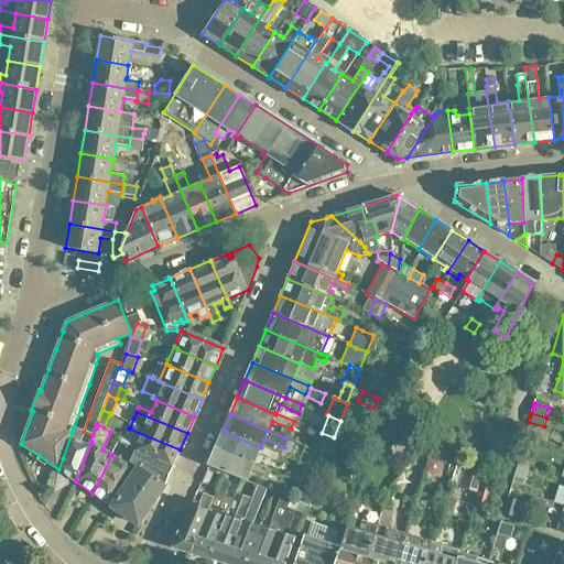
[(180,449),(129,429),(130,427),(125,425),(121,434),(134,440),(132,444),(130,449),(134,451),(172,467),(180,449)]
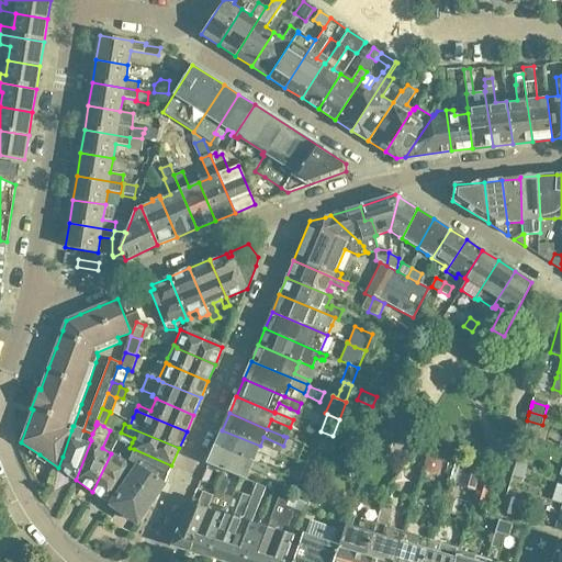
[(76,480),(91,440),(90,439),(92,434),(83,430),(74,426),(72,426),(71,430),(63,457),(58,468),(76,480)]
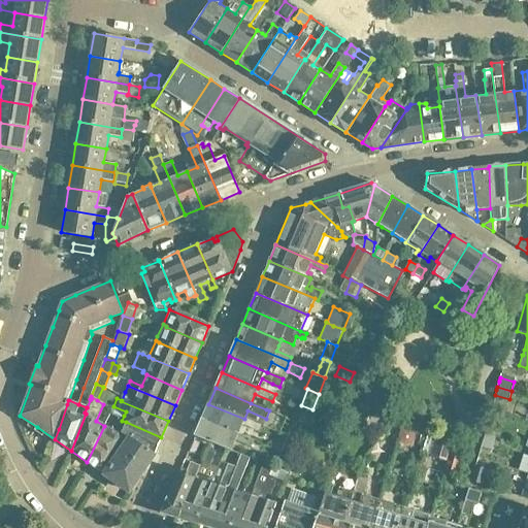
[(208,404),(202,420),(237,435),(237,434),(241,425),(253,430),(253,428),(258,429),(260,425),(244,419),(208,404)]
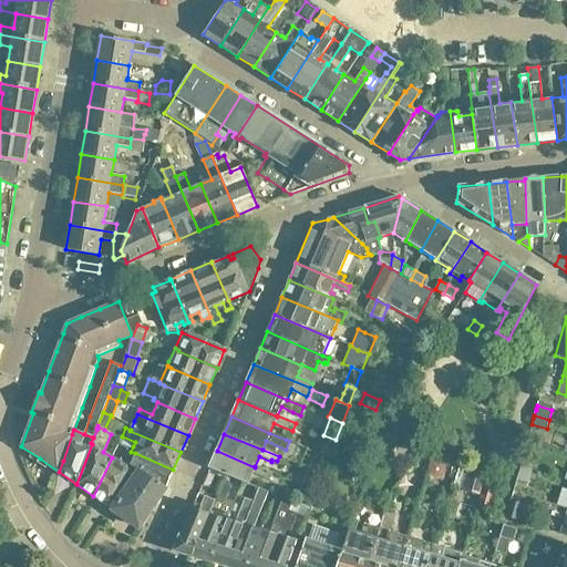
[(329,457),(336,440),(323,435),(317,453),(329,457)]
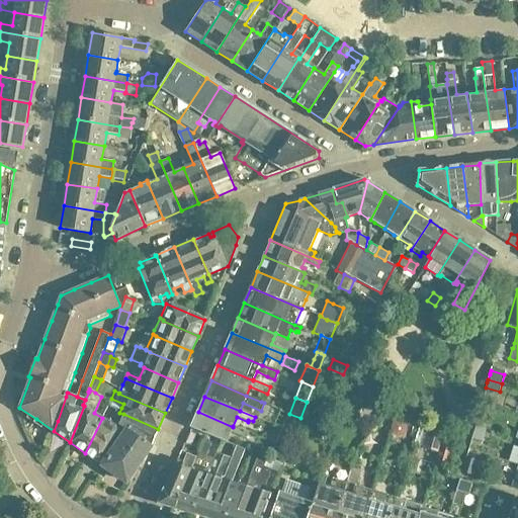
[(359,418),(362,408),(348,405),(345,414),(359,418)]
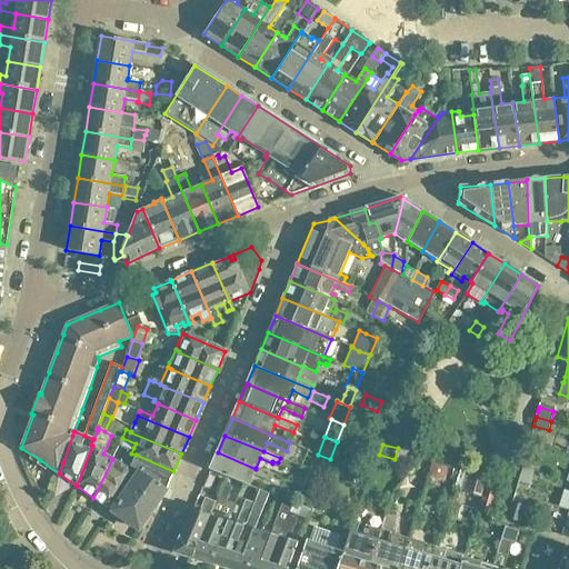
[(126,482),(133,467),(130,466),(136,455),(131,453),(126,450),(120,463),(112,459),(93,498),(109,508),(126,482)]
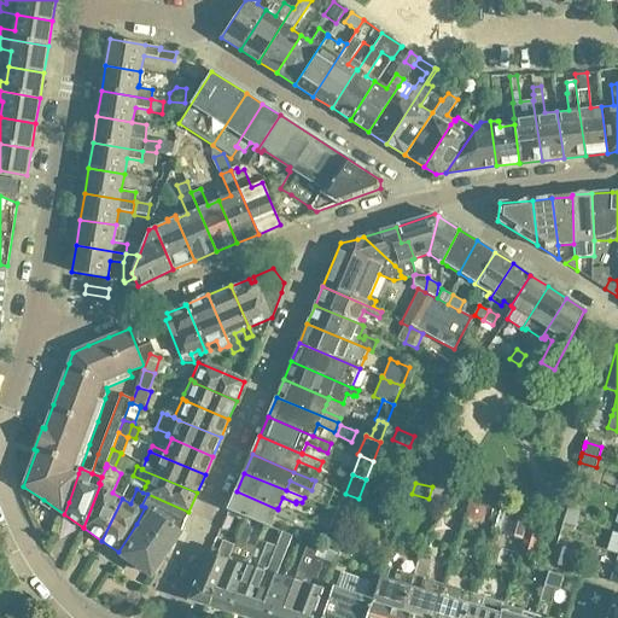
[(292,523),(295,516),(278,508),(278,509),(237,491),(228,511),(262,525),(269,529),(275,517),(292,523)]
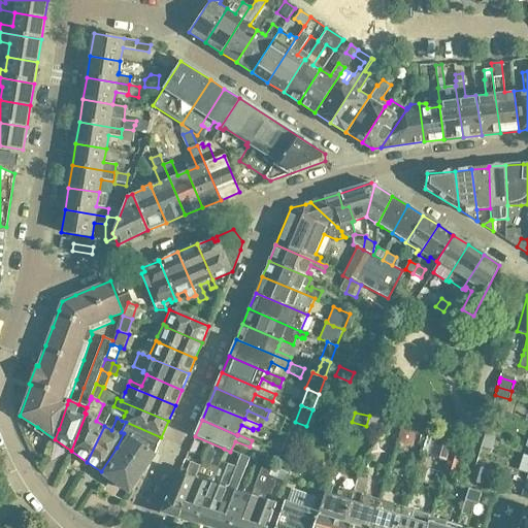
[(161,437),(126,422),(121,432),(124,433),(155,454),(161,437)]
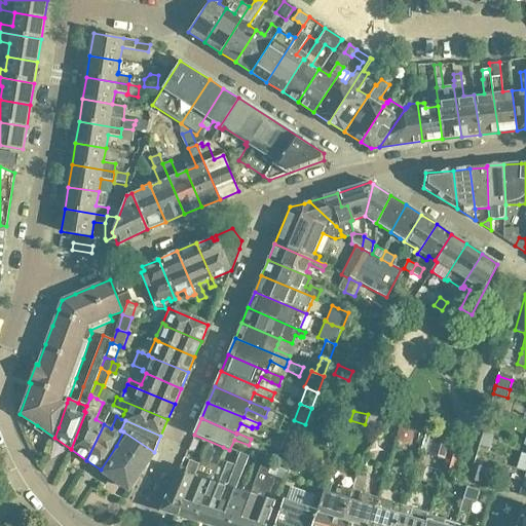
[(299,441),(305,424),(294,420),(288,436),(299,441)]
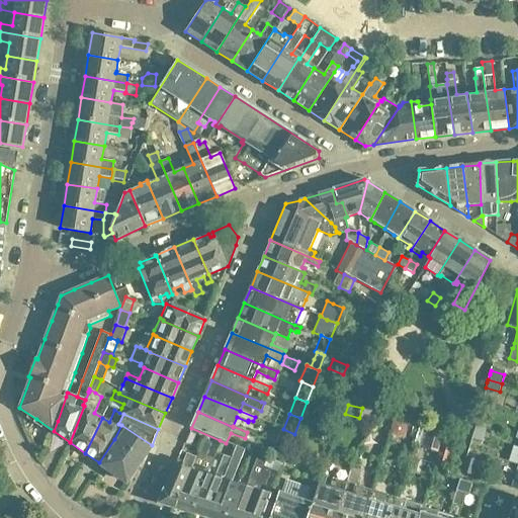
[(132,475),(152,445),(121,425),(114,439),(118,442),(102,465),(106,468),(104,471),(105,475),(108,477),(112,478),(116,476),(126,482),(128,479),(131,481),(134,476),(132,475)]
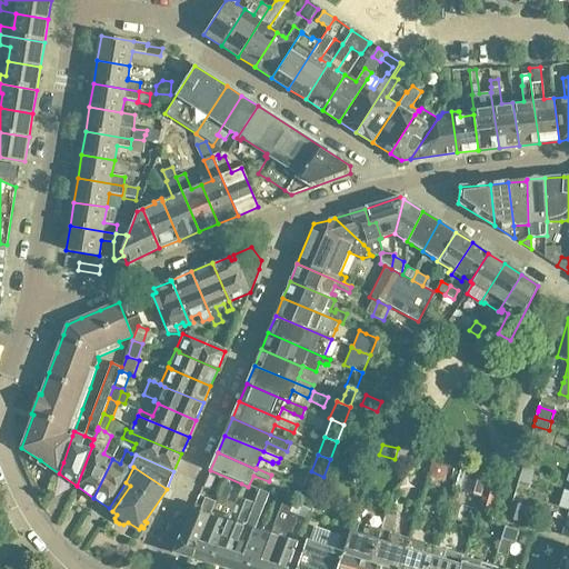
[(522,468),(519,480),(528,483),(531,471),(522,468)]
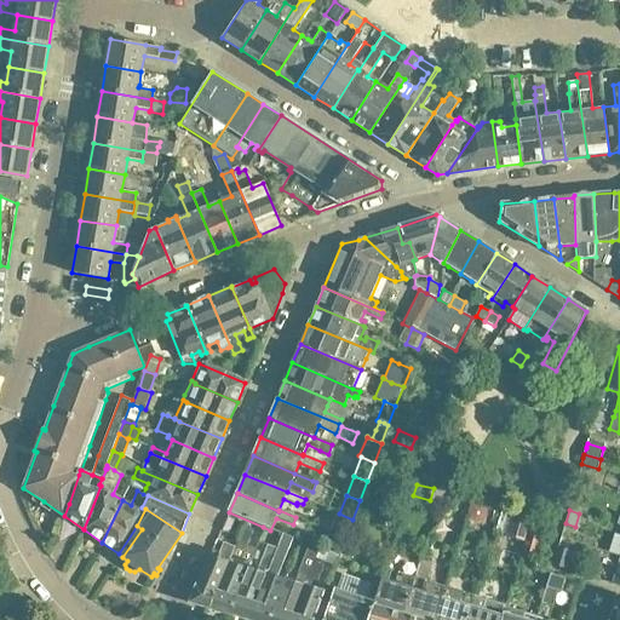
[(352,520),(339,514),(332,532),(332,533),(345,538),(352,520)]
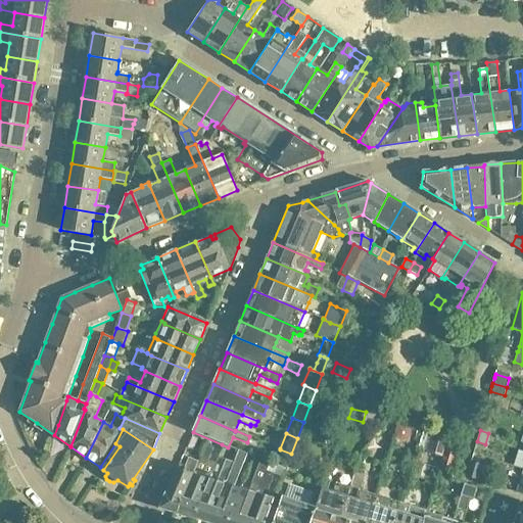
[(454,470),(462,437),(447,433),(446,437),(442,456),(439,466),(454,470)]
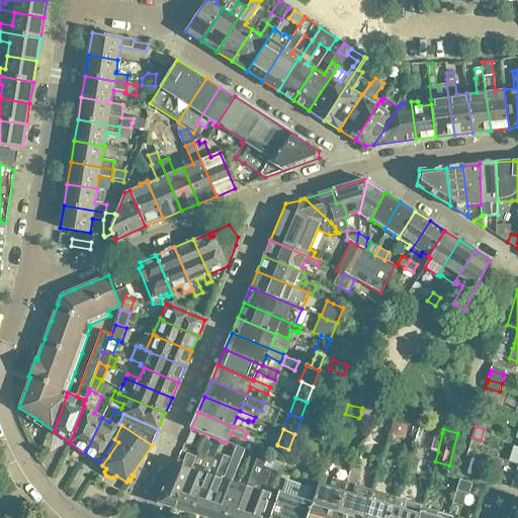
[(424,450),(436,453),(440,437),(428,434),(424,450)]
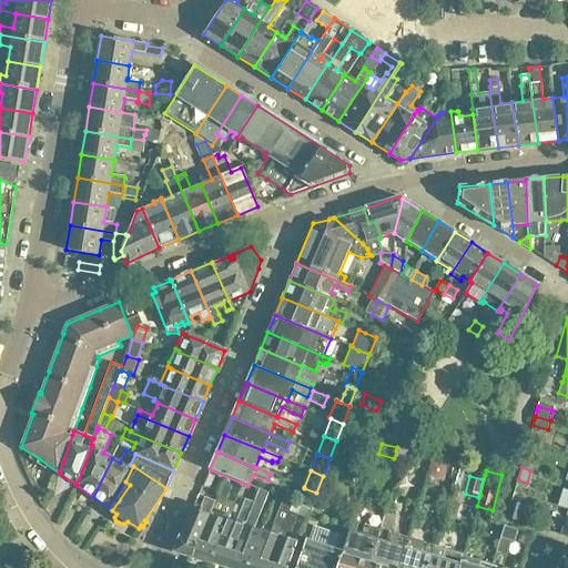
[(210,564),(226,519),(227,518),(234,503),(225,499),(231,486),(224,480),(222,486),(217,494),(215,501),(191,558),(210,564)]
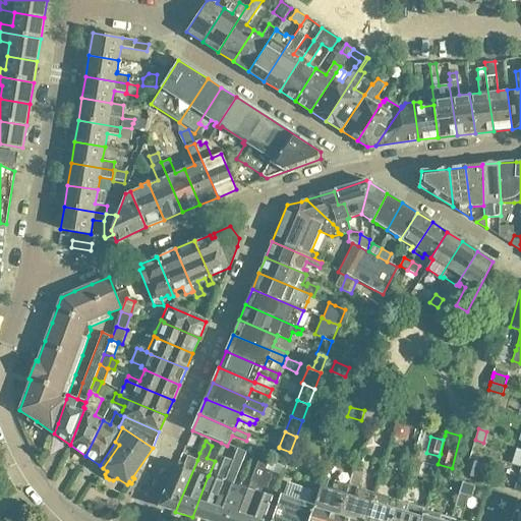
[(232,484),(245,454),(246,452),(238,449),(237,451),(234,461),(226,480),(209,520),(226,520),(241,485),(240,485),(240,486),(232,484)]
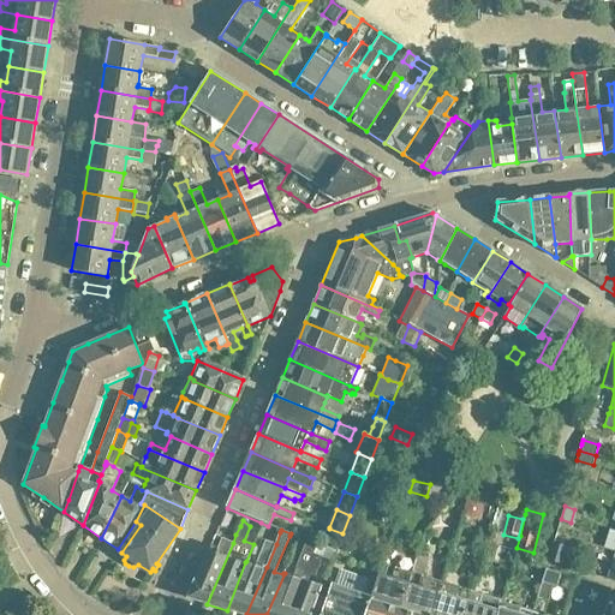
[(207,604),(233,543),(225,539),(221,538),(215,553),(208,550),(187,598),(207,604)]
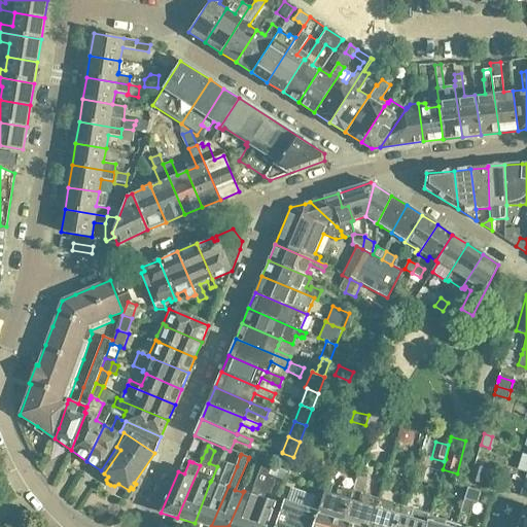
[(247,526),(272,466),(262,462),(253,486),(254,486),(251,493),(244,491),(229,526),(247,526)]
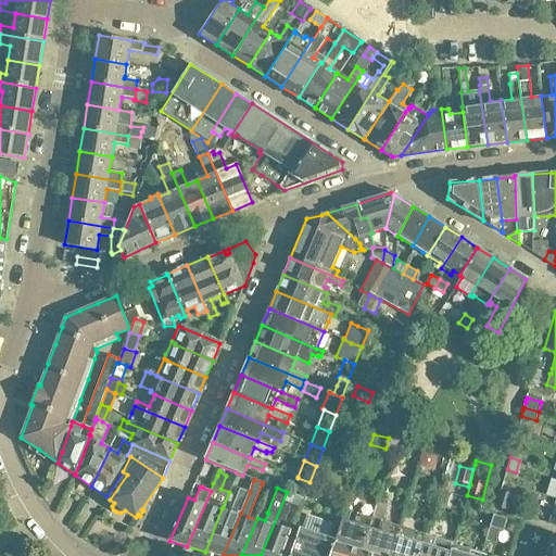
[(222,508),(205,552),(220,555),(223,555),(241,513),(250,492),(242,489),(240,489),(230,509),(223,507),(222,508)]
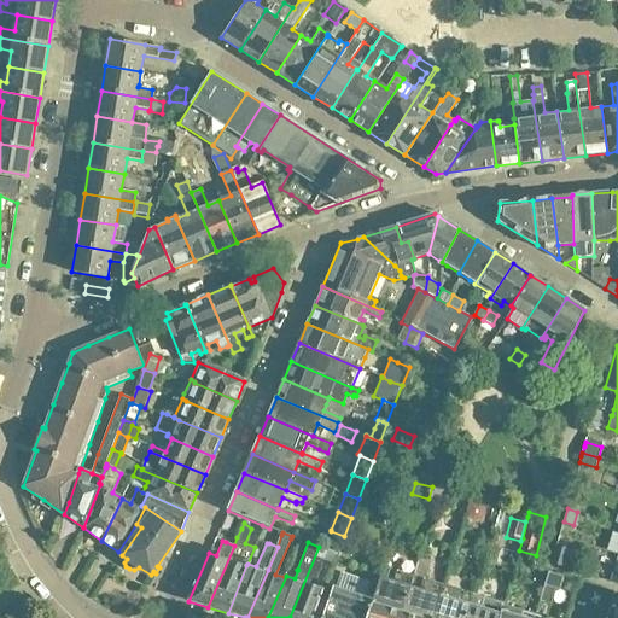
[(557,544),(551,563),(561,566),(563,564),(567,548),(557,544)]
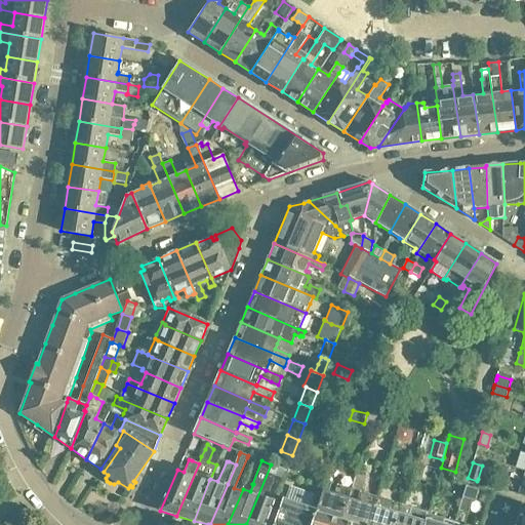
[(266,524),(276,500),(266,497),(275,476),(274,475),(277,467),(271,465),(246,524),(266,524)]
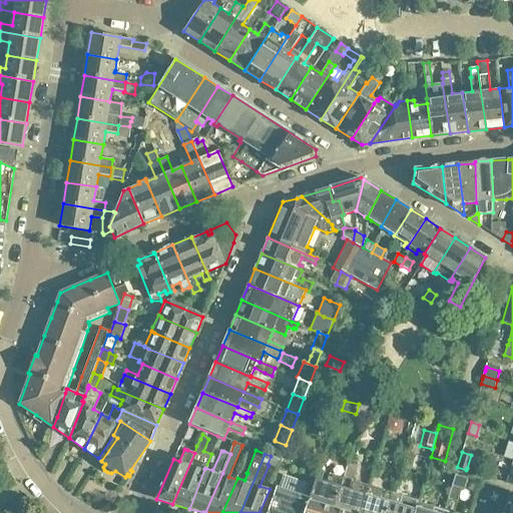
[(401,473),(406,458),(399,456),(394,471),(401,473)]
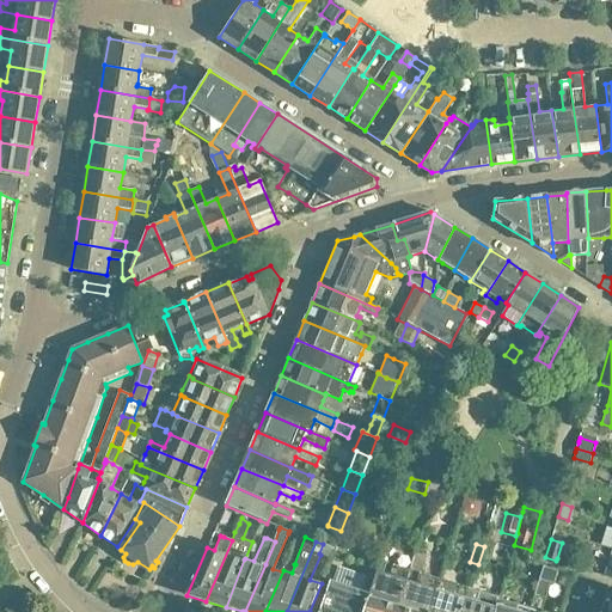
[(407,581),(396,611),(428,611),(439,580),(438,580),(420,574),(424,557),(414,554),(409,571),(407,581)]
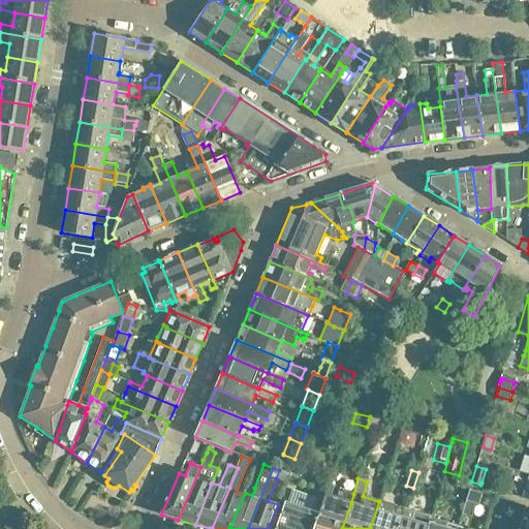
[(479,505),(484,493),(470,489),(466,501),(479,505)]
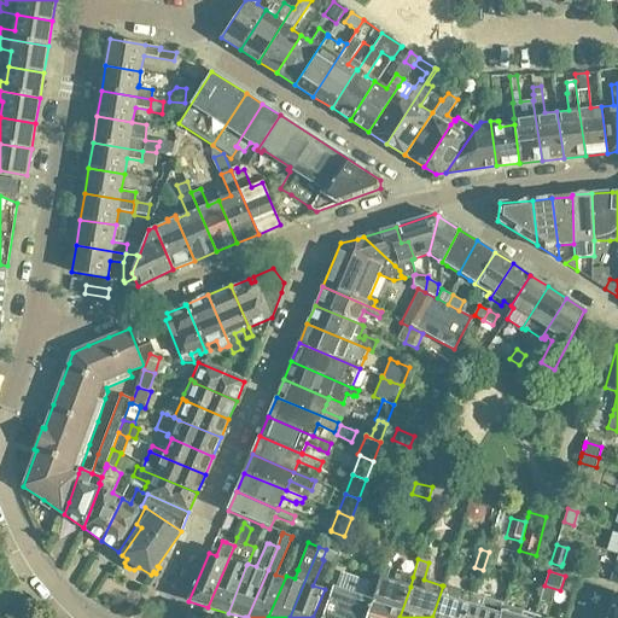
[(336,588),(333,587),(322,617),(367,617),(379,584),(378,584),(340,572),(336,588)]
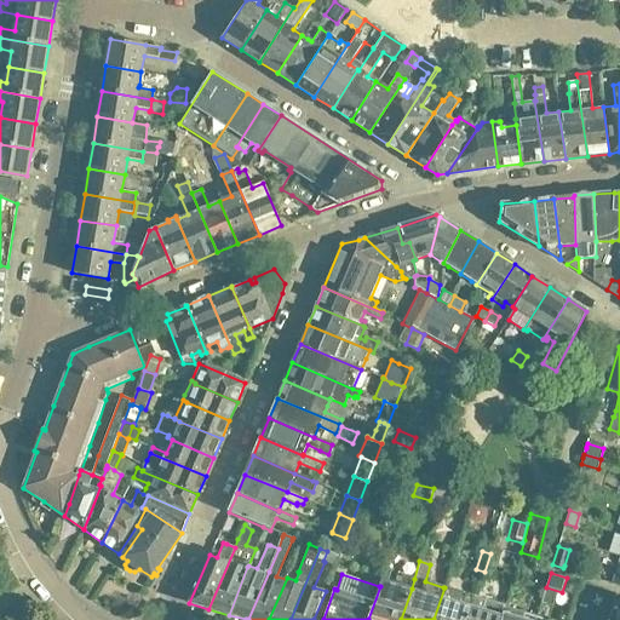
[(401,619),(412,589),(414,579),(402,575),(399,585),(382,580),(379,586),(380,586),(368,619),(401,619)]
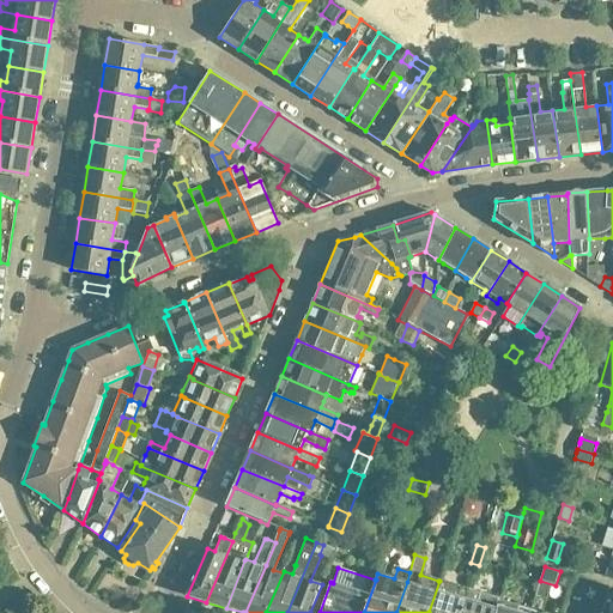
[(461,612),(469,590),(457,587),(439,581),(429,612),(461,612)]
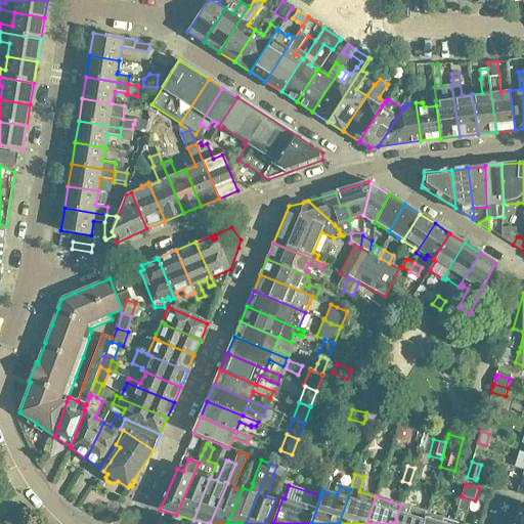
[(523,523),(523,503),(522,503),(514,523),(523,523)]
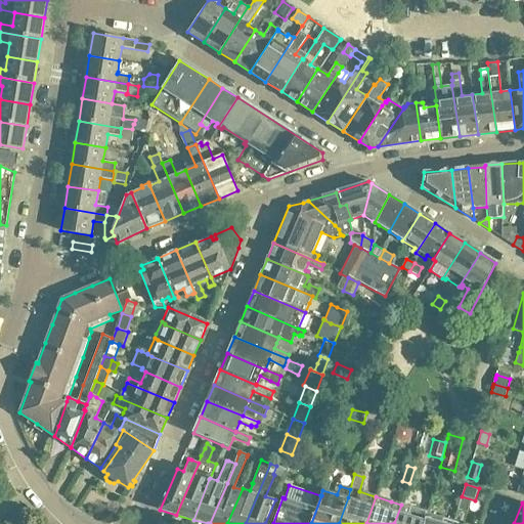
[(426,513),(427,511),(408,506),(408,508),(401,505),(394,523),(422,523),(426,513)]
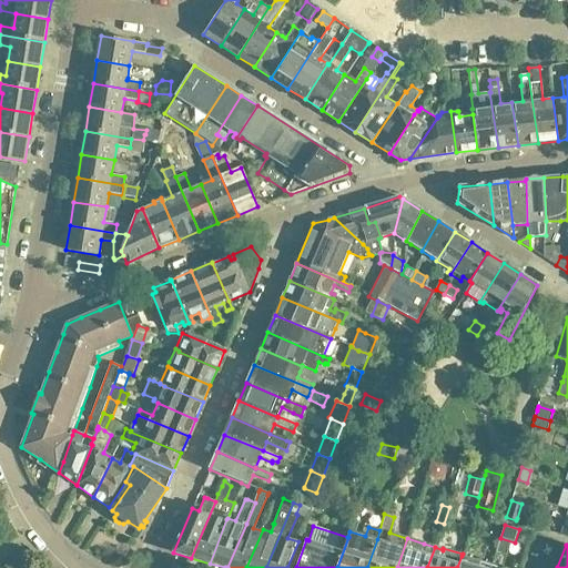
[(489,567),(492,565),(462,556),(457,567),(489,567)]
